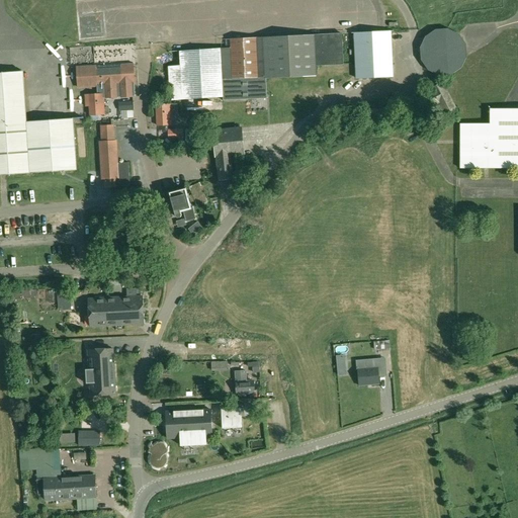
[(427,37),(421,49),(422,59),(430,70),(441,75),(453,74),(463,68),(468,57),(467,44),(460,32),(450,28),(438,28),(427,37)]
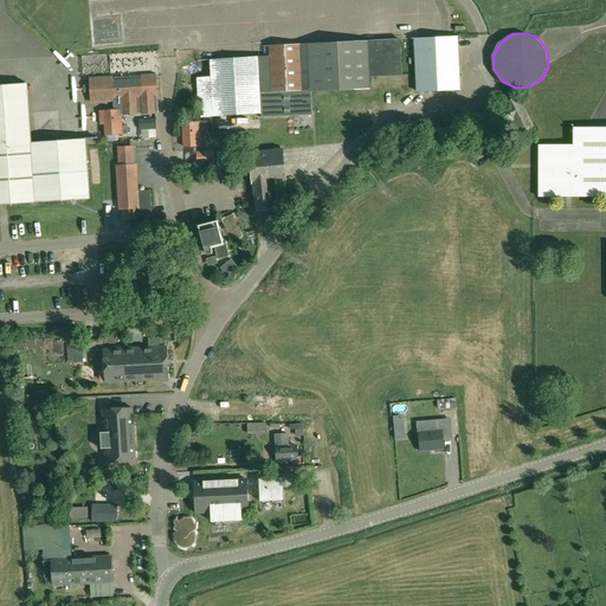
[(458,37),(416,39),(419,91),(461,89),(458,37)]
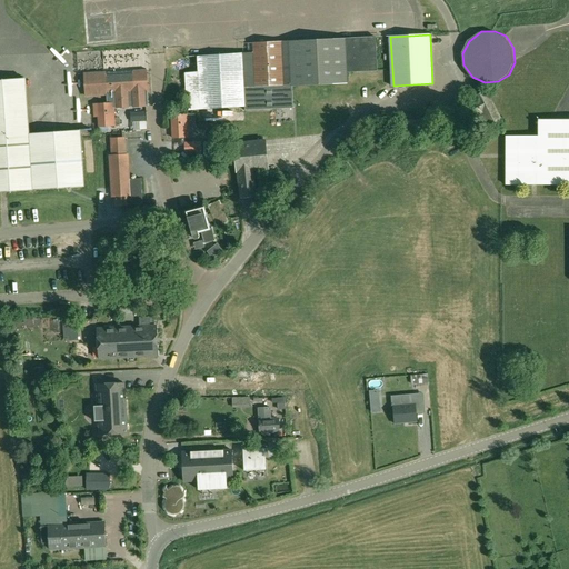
[(198,72),(186,72),(187,110),(245,107),(245,110),(293,108),(292,86),(347,83),(347,72),(378,71),(376,37),(253,43),(253,52),(242,53),(198,56),(198,72)]
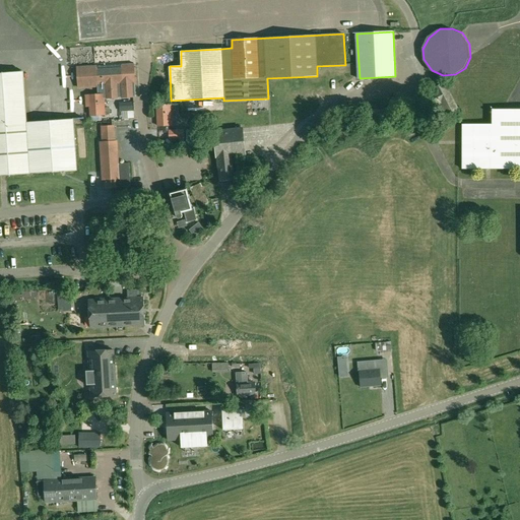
[(96,66),(77,67),(78,87),(98,86),(98,94),(104,94),(104,98),(106,98),(106,99),(118,98),(118,96),(121,96),(121,98),(134,96),(135,95),(135,83),(134,63),(122,64),(96,65),(96,66)]
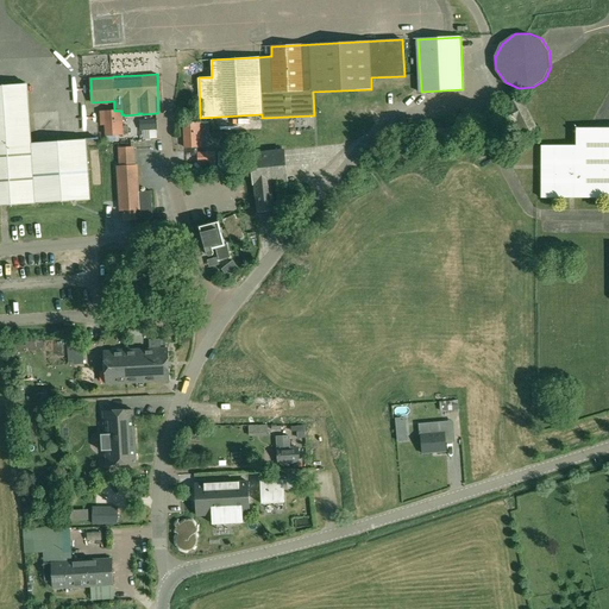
[(27,85),(0,86),(0,205),(35,203),(33,177),(31,143),(27,85)]
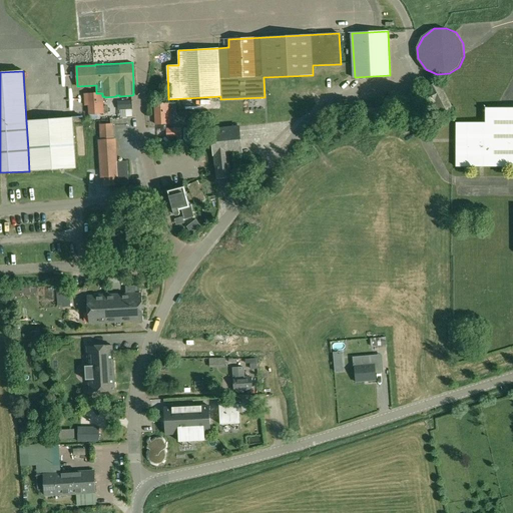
[(430,89),(420,95),(427,107),(437,102),(443,113),(454,107),(440,82),(429,87),(430,89)]
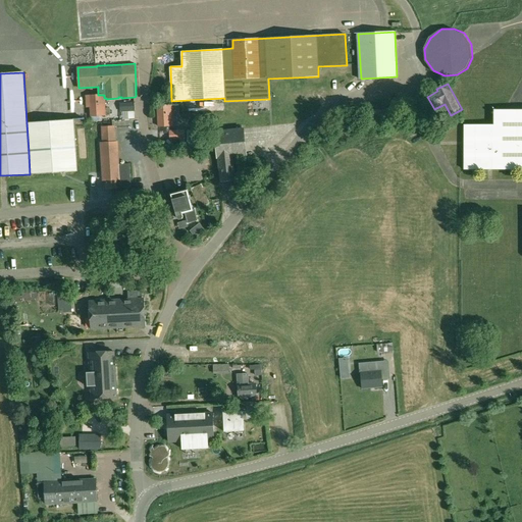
[(98,95),(86,96),(87,107),(91,107),(91,116),(105,115),(104,98),(104,95),(98,95)]
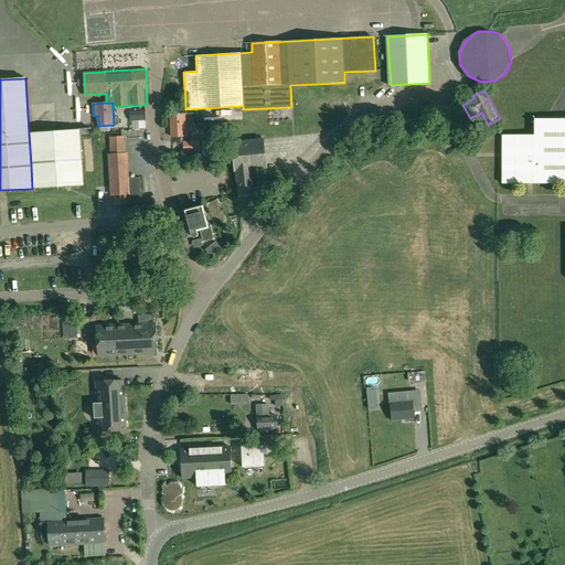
[(144,110),(130,112),(131,121),(138,121),(145,120),(144,110)]
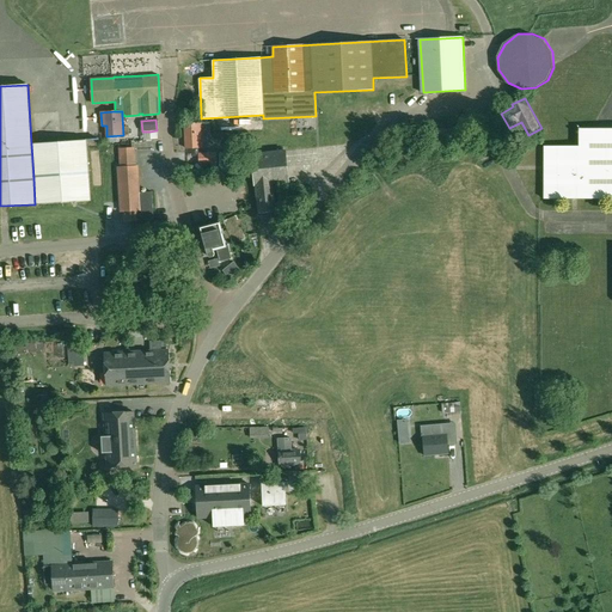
[(210,123),(184,124),(185,148),(212,147),(210,123)]
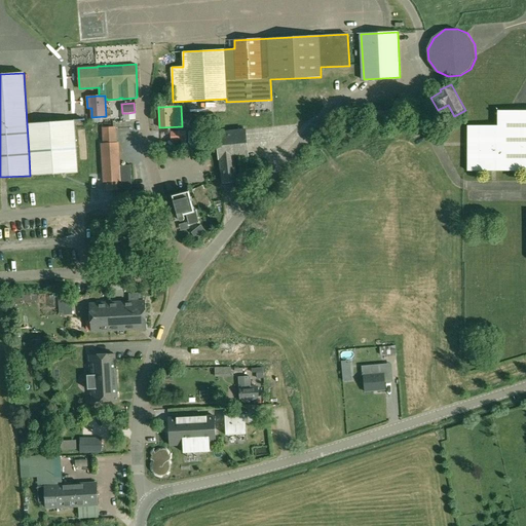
[(467,125),(467,171),(525,171),(525,110),(498,110),(498,125),(467,125)]
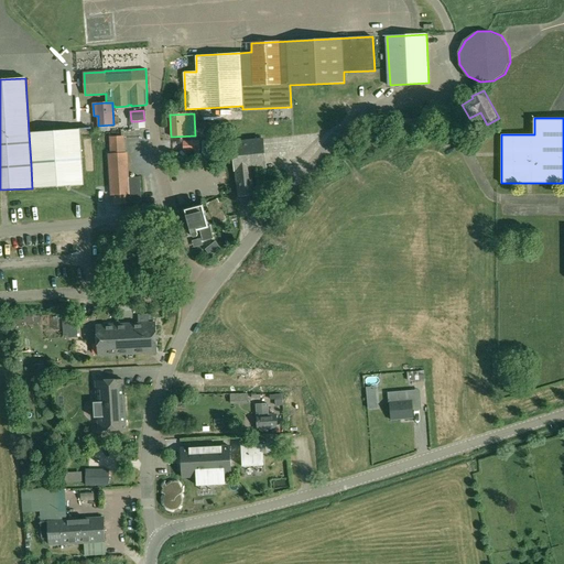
[(79,129),(29,132),(31,164),(32,188),(83,185),(82,162),(79,129)]
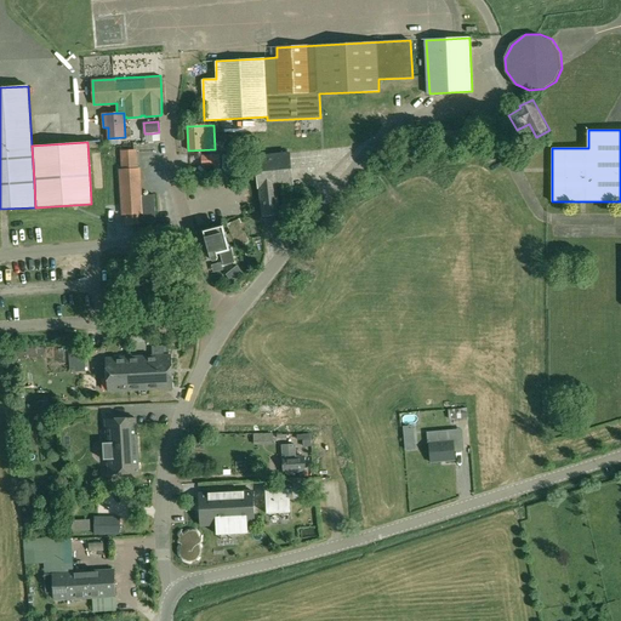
[(124,169),(121,169),(124,215),(126,214),(126,224),(155,223),(154,194),(141,195),(140,167),(137,169),(136,149),(123,151),(124,169)]
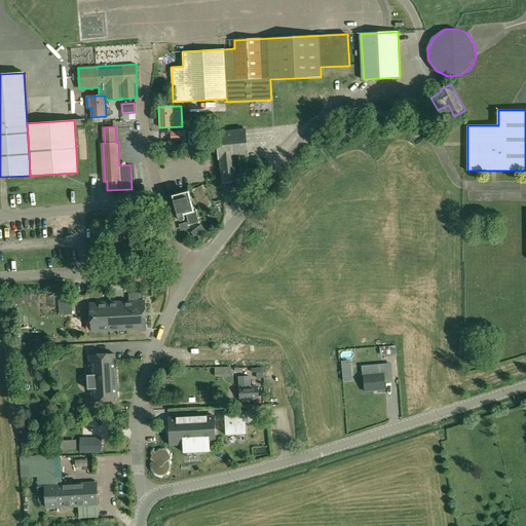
[(246,129),(216,133),(220,162),(221,162),(223,186),(237,185),(234,158),(249,157),(246,129)]
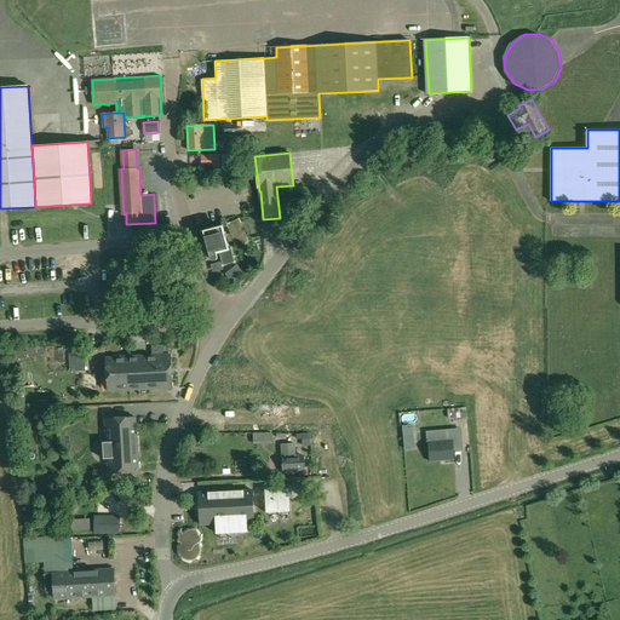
[(218,155),(202,156),(202,166),(219,165),(218,155)]
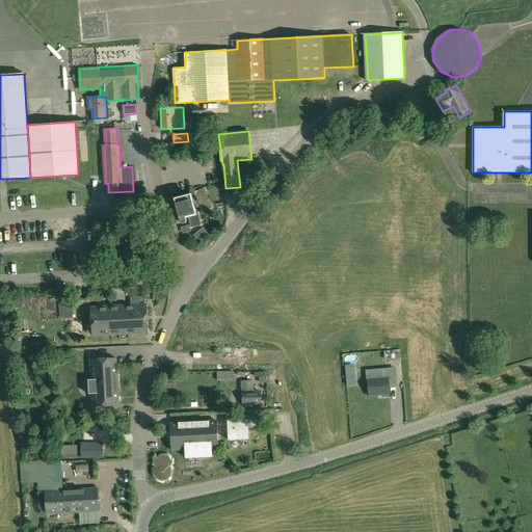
[(206,188),(194,192),(203,212),(214,208),(206,188)]
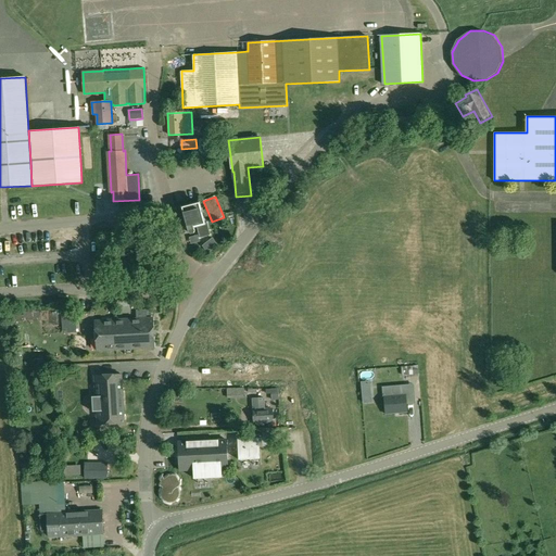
[(200,203),(182,207),(189,232),(190,234),(194,232),(196,231),(194,227),(197,226),(200,238),(210,236),(206,223),(205,224),(200,203)]
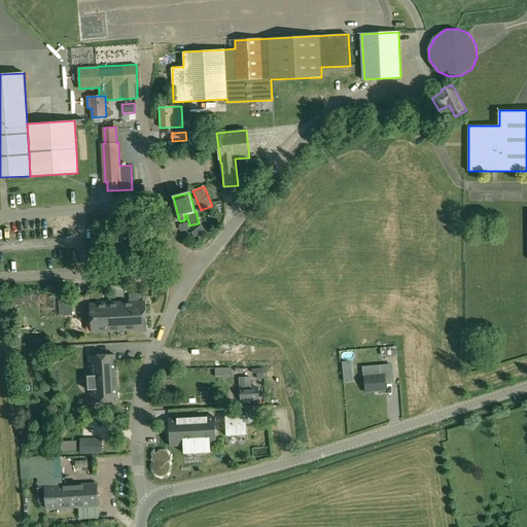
[(201,225),(191,234),(197,240),(207,233),(201,225)]
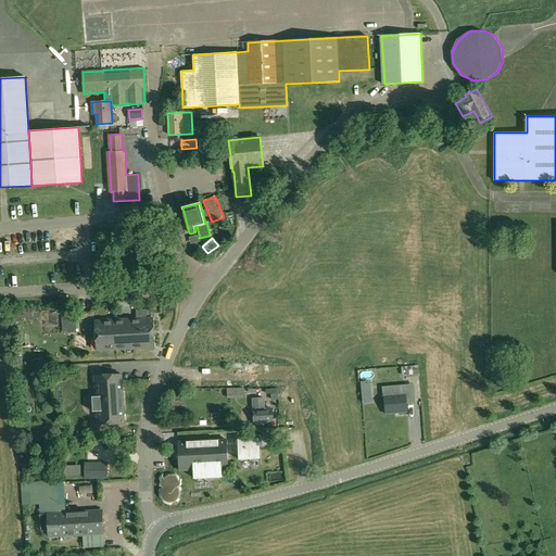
[(153,318),(96,321),(97,351),(154,348),(153,318)]
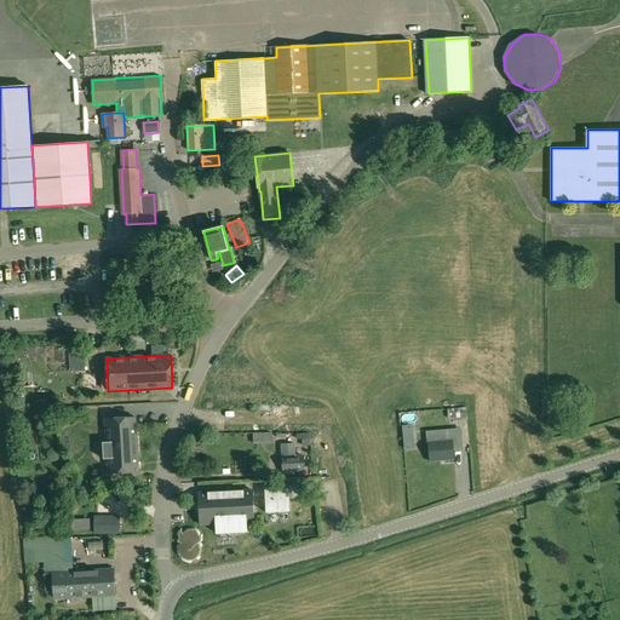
[(465,408),(448,409),(448,419),(466,417),(465,408)]
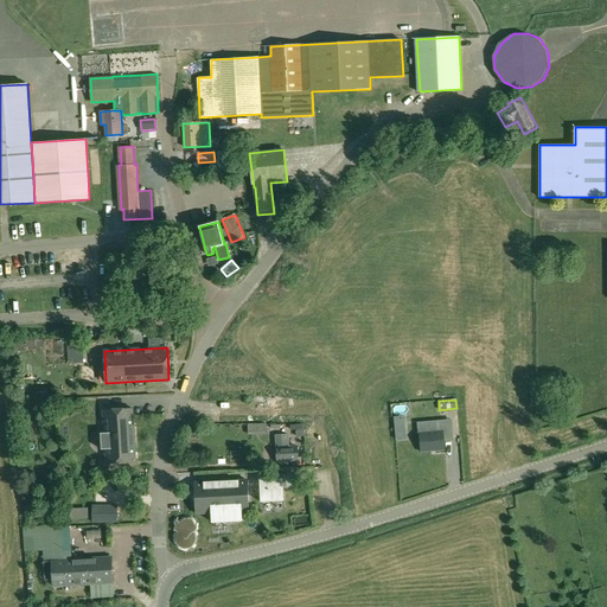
[(103,433),(101,433),(101,449),(104,449),(106,464),(136,462),(133,409),(102,410),(103,433)]
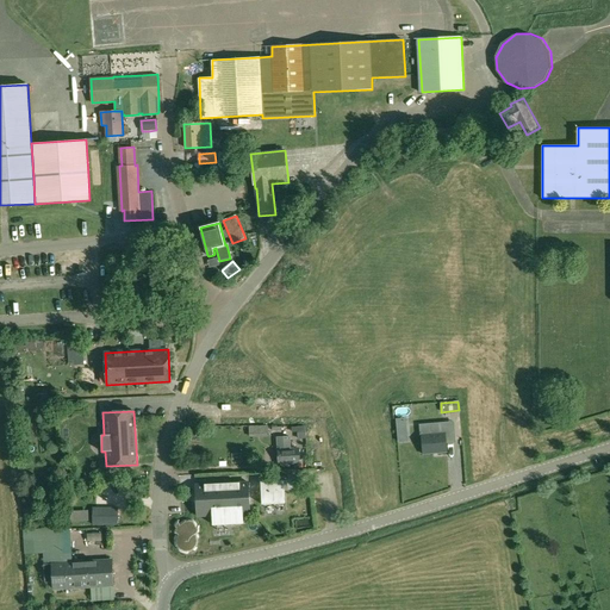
[(454,422),(421,425),(422,435),(423,455),(447,453),(446,441),(455,440),(454,425),(454,422)]
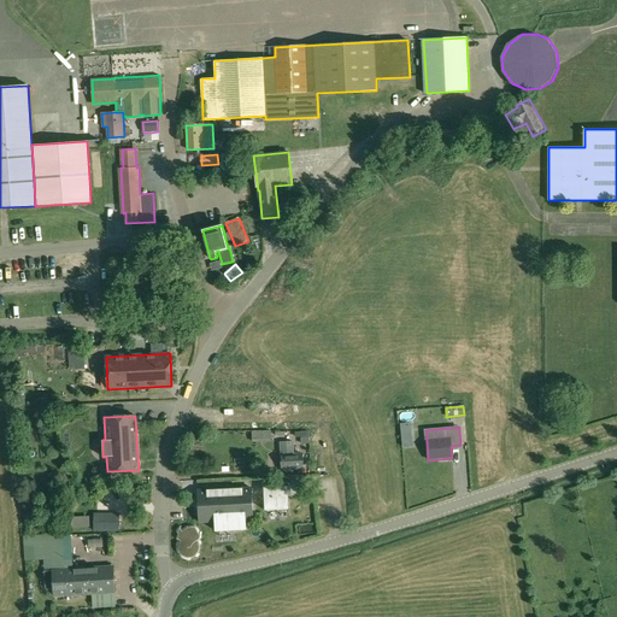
[(412,432),(403,432),(404,448),(413,447),(412,432)]
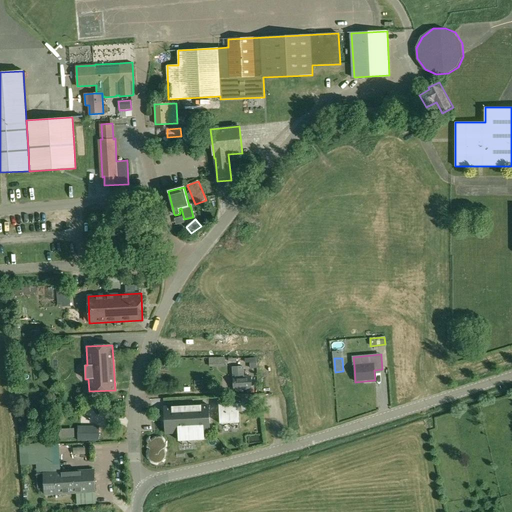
[(243,366),(232,367),(233,389),(252,389),(251,377),(243,377),(243,366)]
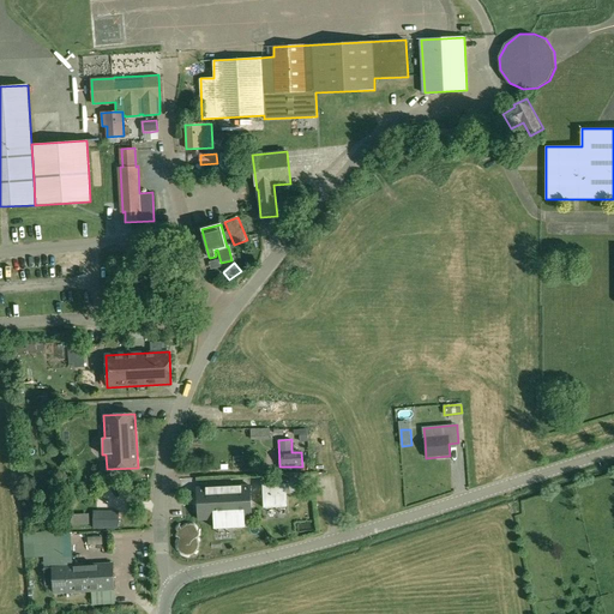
[(257,471),(247,471),(247,485),(258,485),(257,471)]
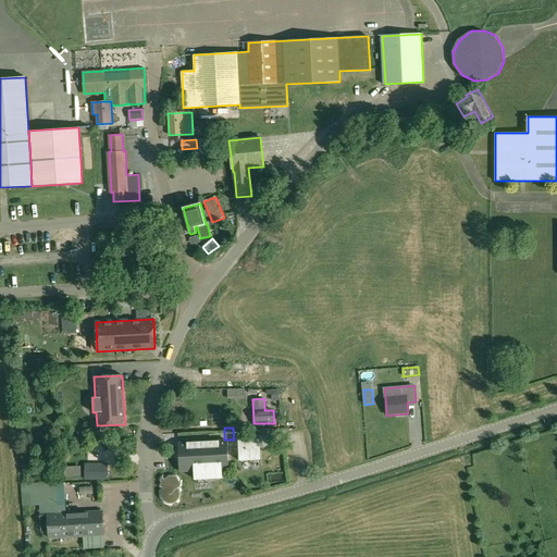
[(249,440),(238,440),(239,461),(260,460),(259,438),(262,438),(262,431),(248,432),(249,440)]
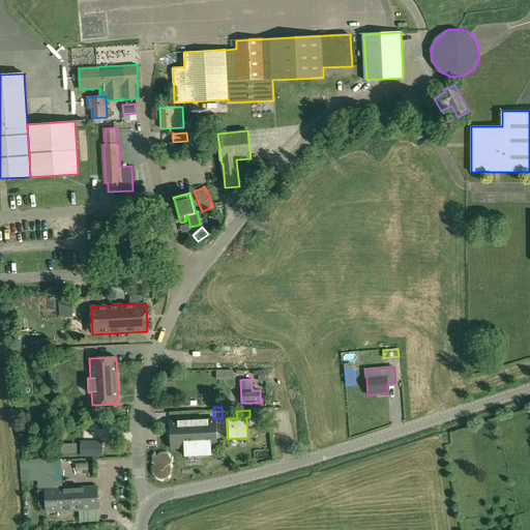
[(216,419),(170,421),(171,447),(184,447),(184,455),(211,454),(211,446),(217,445),(216,419)]
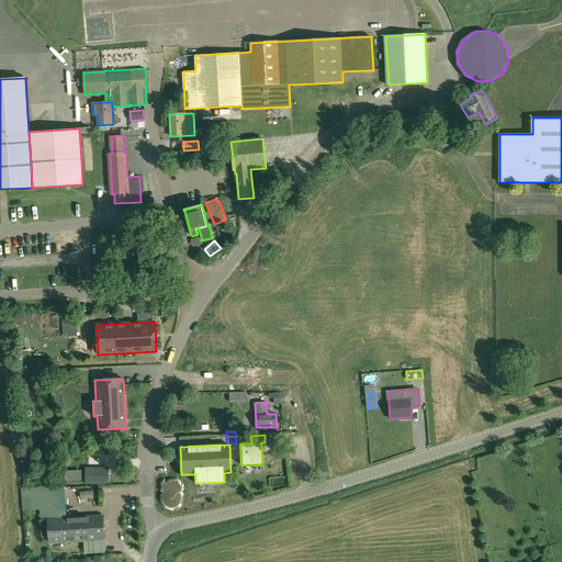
[(86,469),(86,484),(108,484),(108,469),(86,469)]
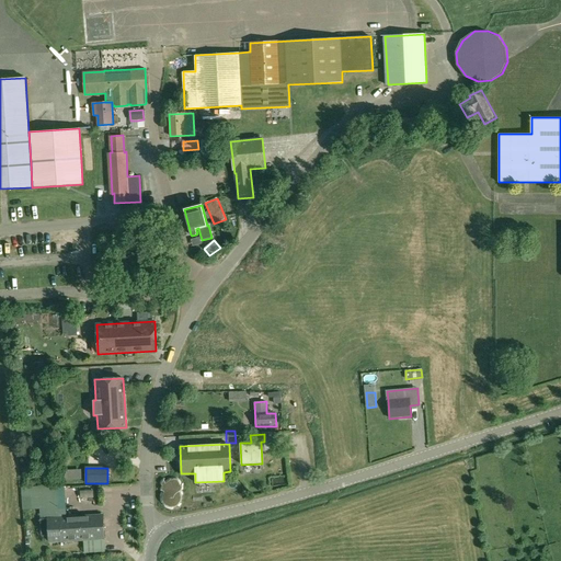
[(160,489),(160,490),(160,491),(161,491),(161,490),(163,491),(162,492),(161,494),(160,496),(161,496),(161,500),(161,503),(162,503),(165,507),(167,507),(167,506),(168,507),(170,508),(172,508),(173,508),(174,508),(174,507),(175,506),(178,506),(179,505),(180,504),(181,505),(182,504),(182,503),(182,502),(181,503),(181,502),(182,501),(182,499),(182,497),(182,495),(182,493),(183,493),(183,492),(182,490),(183,490),(183,489),(183,482),(182,482),(182,483),(181,482),(180,481),(180,480),(179,479),(176,478),(175,478),(174,477),(172,478),(171,478),(169,479),(167,480),(165,482),(163,483),(162,485),(161,487),(160,489)]
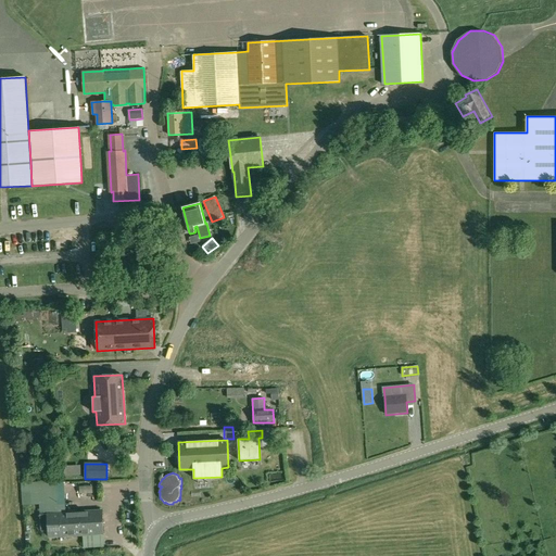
[(57,481),(21,483),(22,493),(38,492),(40,513),(40,515),(59,514),(58,501),(57,481)]
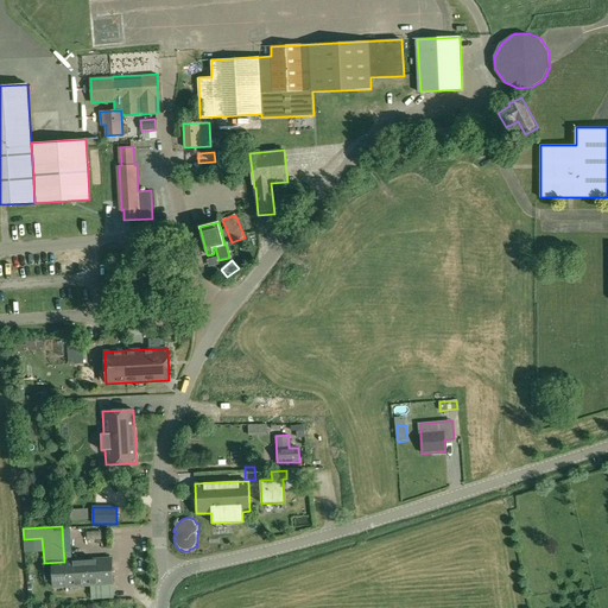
[(44,563),(42,563),(43,581),(50,580),(51,589),(62,588),(62,581),(65,580),(67,588),(113,584),(112,557),(64,562),(44,563)]
